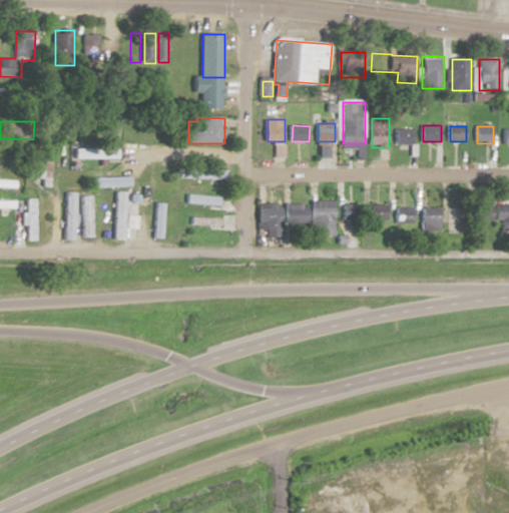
[(415,128),(398,128),(398,145),(415,145),(415,128)]
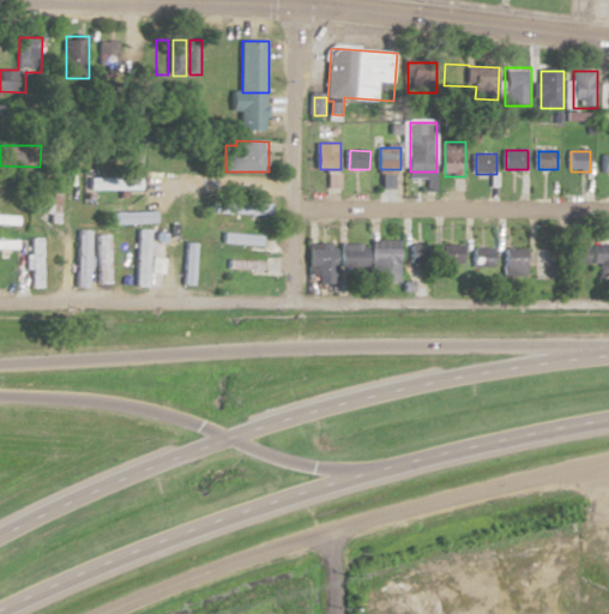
[(64,179),(54,179),(55,222),(65,222),(64,179)]
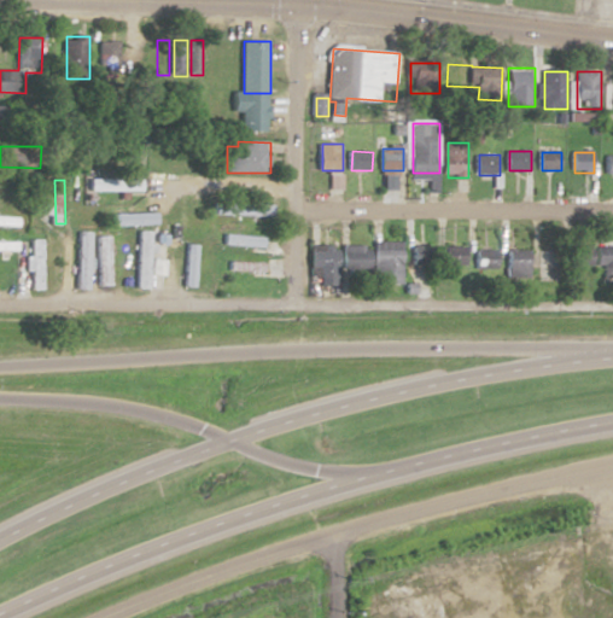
[(94,180),(94,190),(145,190),(145,180),(94,180)]
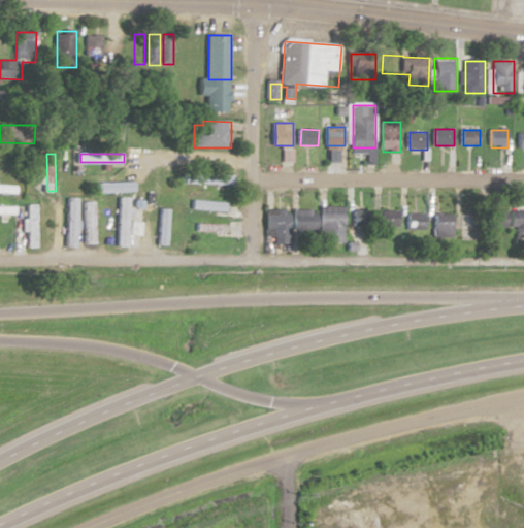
[(236,174),(193,174),(193,184),(236,184),(236,174)]
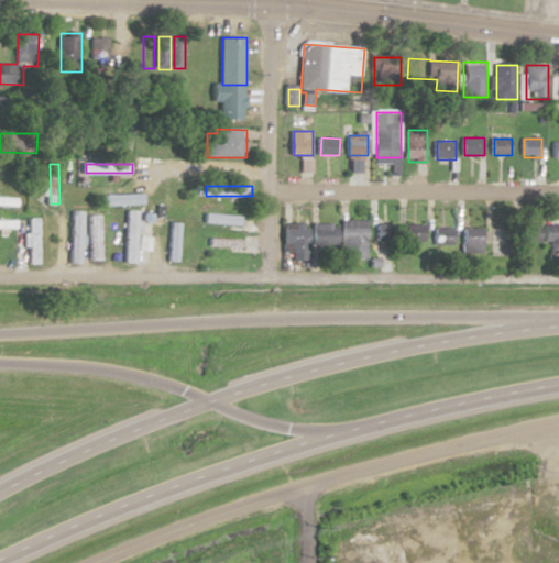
[(146,195),(101,195),(101,205),(146,205),(146,195)]
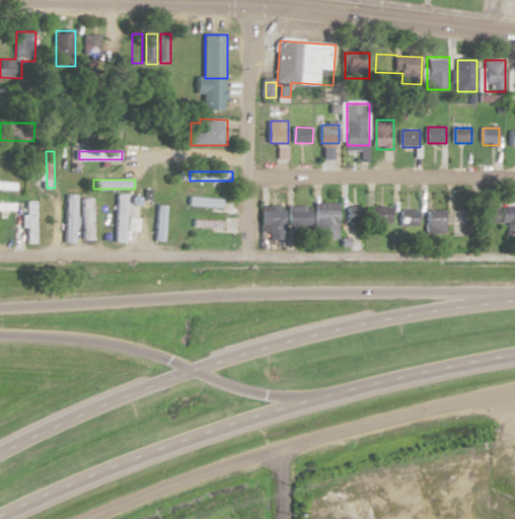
[(78,242),(79,195),(68,195),(68,242),(78,242)]
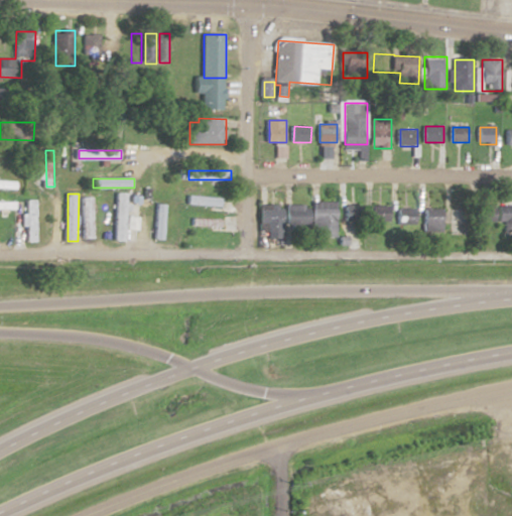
[(132,196),(124,196),(124,236),(132,236),(132,196)]
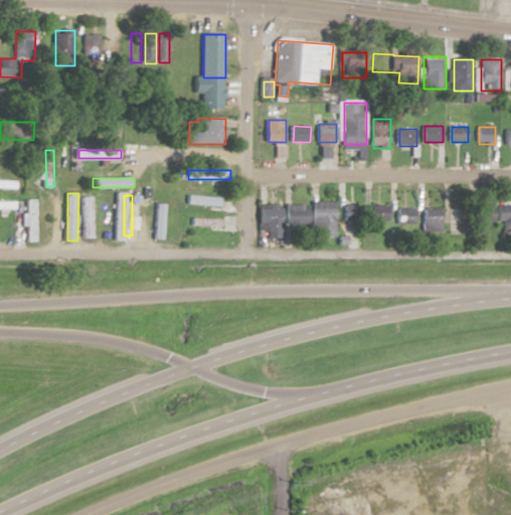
[(223,196),(191,196),(191,204),(223,204),(223,196)]
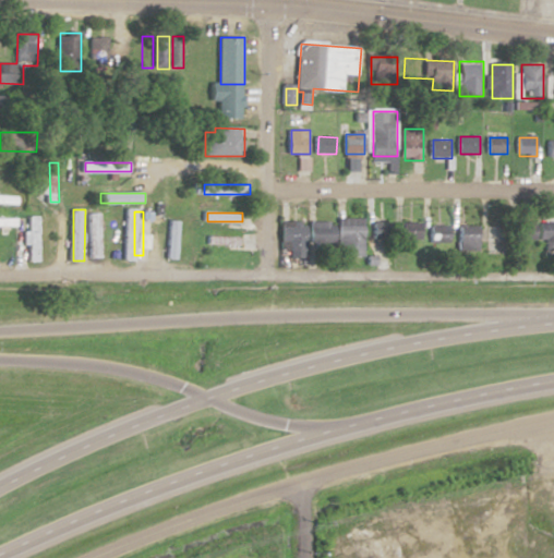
[(92,214),(92,257),(105,257),(105,214),(92,214)]
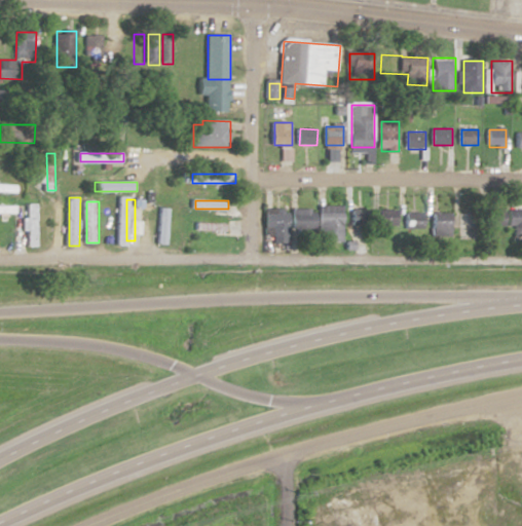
[(38,203),(30,203),(30,247),(38,247),(38,203)]
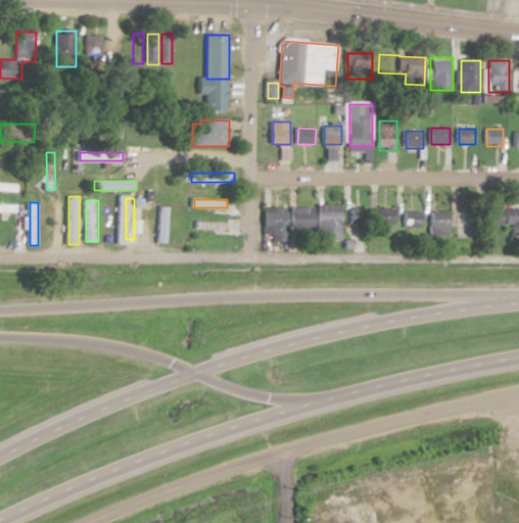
[(518,202),(508,202),(508,226),(518,225),(518,202)]
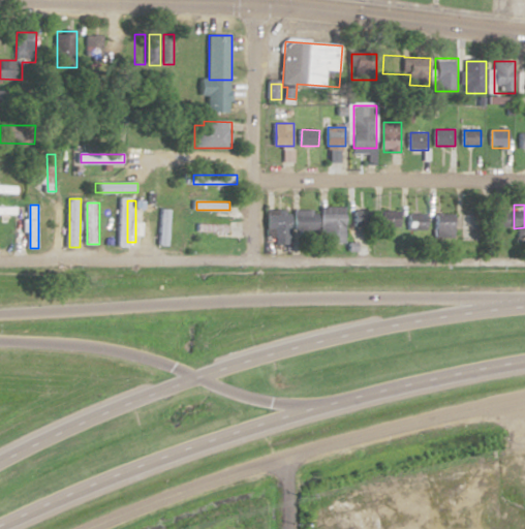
[(347,207),(325,207),(325,242),(347,242),(347,207)]
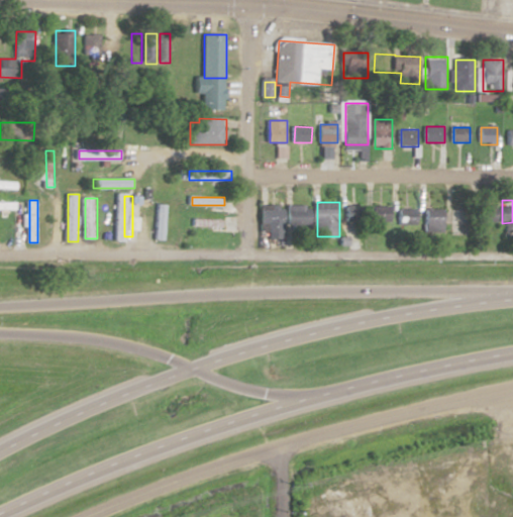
[(159,238),(168,238),(168,204),(159,204),(159,238)]
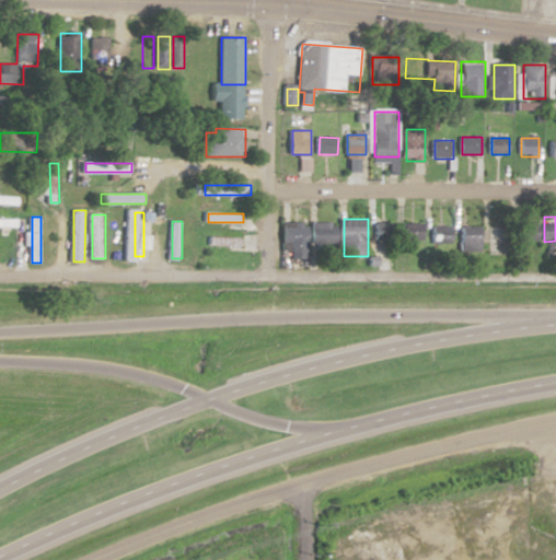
[(310,221),(285,221),(285,253),(310,253),(310,221)]
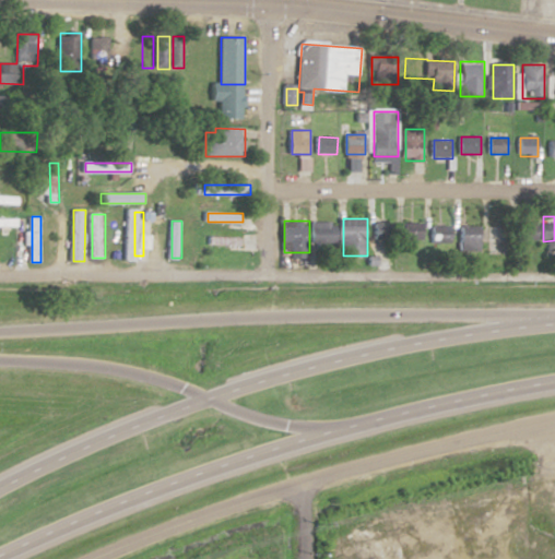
[(337,221),(315,221),(315,247),(337,247),(337,221)]
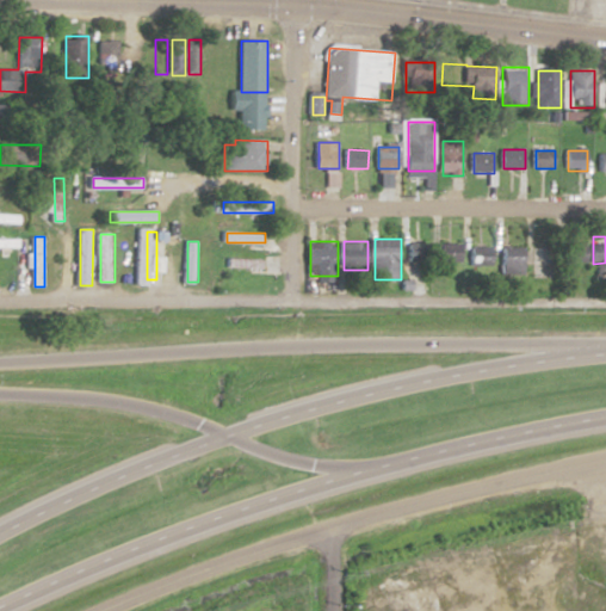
[(427,260),(427,241),(414,241),(414,260),(427,260)]
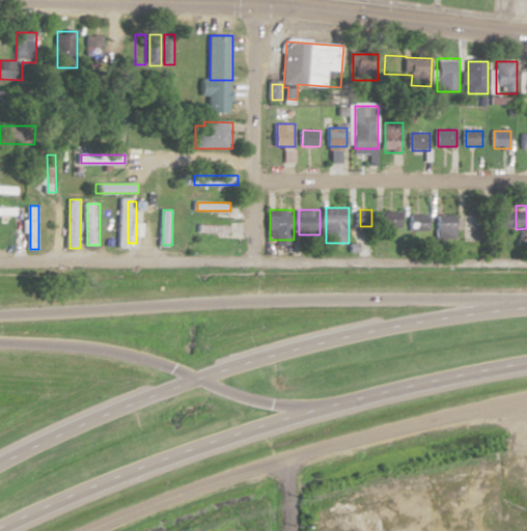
[(403,212),(380,212),(380,227),(403,227),(403,212)]
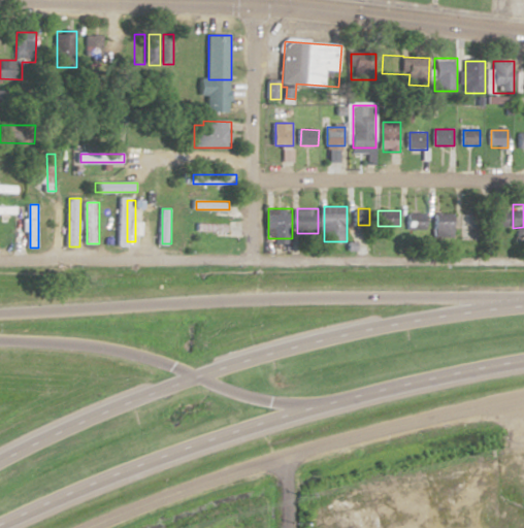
[(463,210),(463,239),(483,239),(483,210),(463,210)]
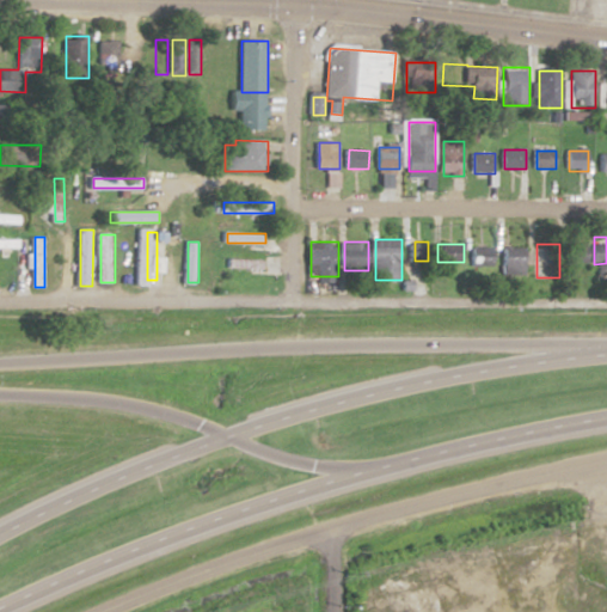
[(569,262),(588,262),(588,244),(569,244),(569,262)]
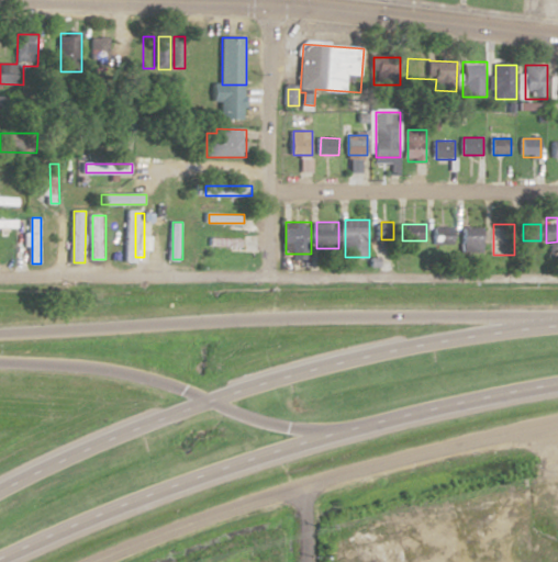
[(456,226),(435,226),(435,245),(456,245),(456,226)]
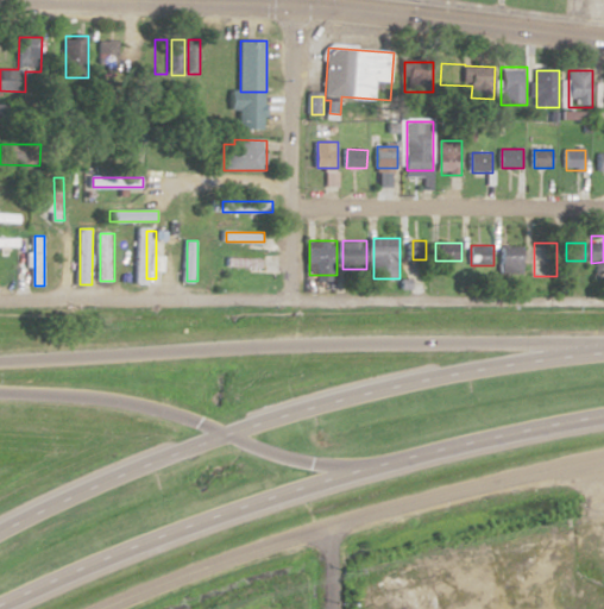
[(524,272),(524,245),(504,245),(504,272),(524,272)]
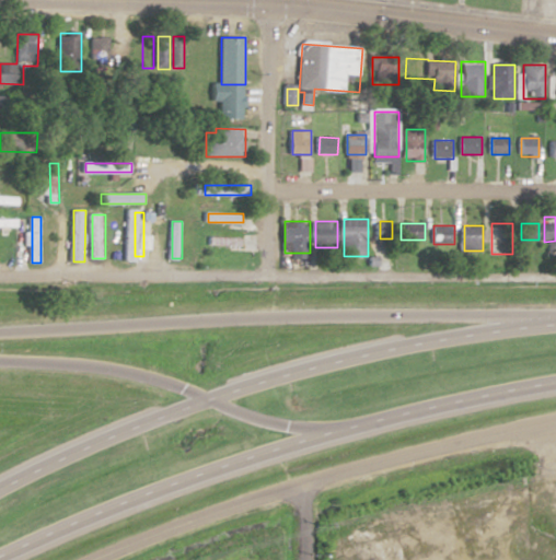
[(244,237),(212,236),(212,246),(244,246),(244,237)]
